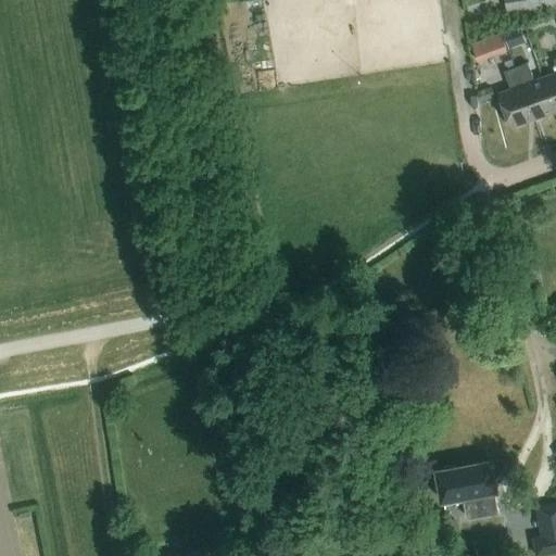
[(553,8),(554,14),(555,13),(555,0),(505,0),(507,14),(553,8)]
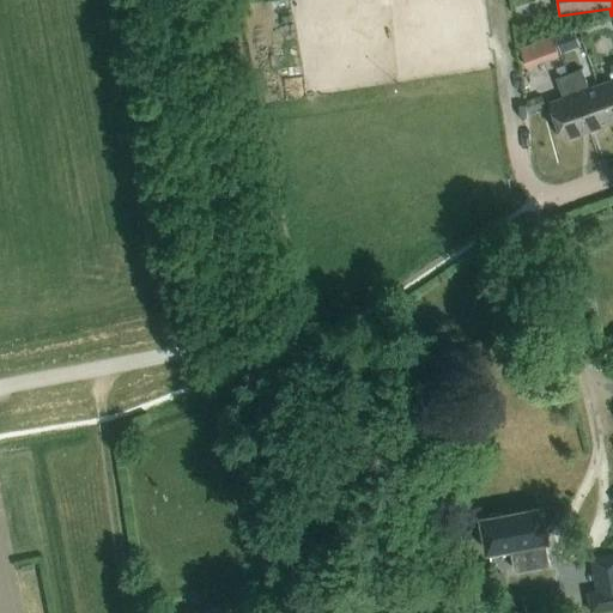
[(558,32),(525,46),(533,67),(566,54),(558,32)]
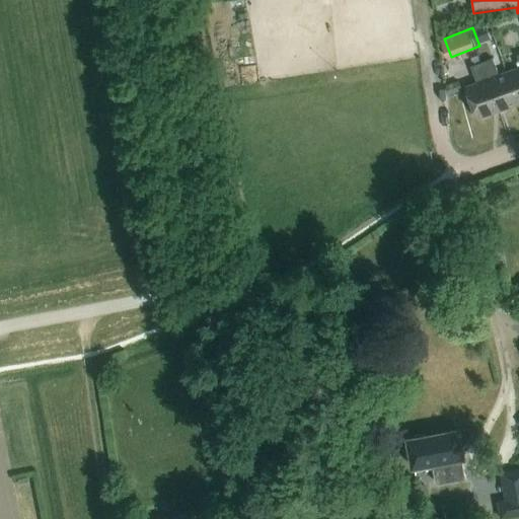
[(518,106),(518,55),(517,56),(518,61),(518,67),(506,72),(518,104),(518,106)]
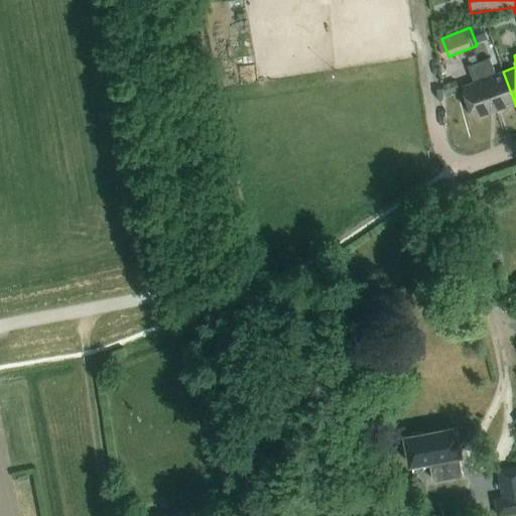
[(490,58),(479,62),(496,111),(515,104),(503,72),(496,75),(490,58)]
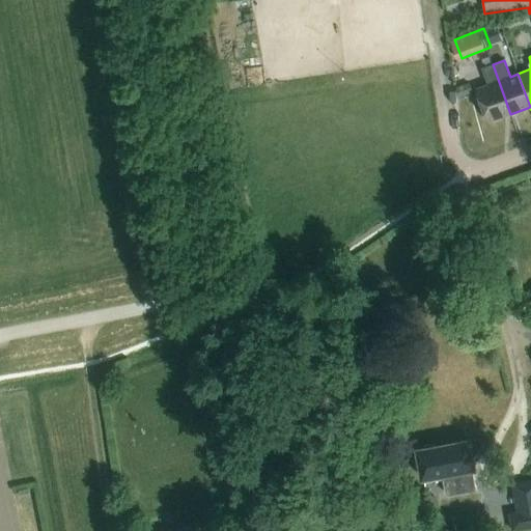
[(510,114),(493,64),(481,68),(487,85),(476,89),(487,122),(510,114)]
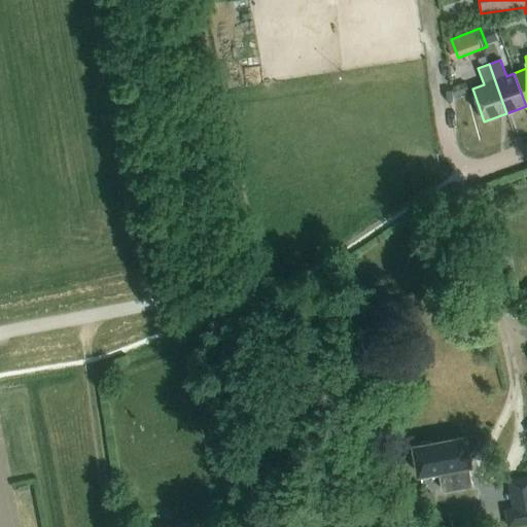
[(465,82),(453,88),(455,96),(468,91),(465,82)]
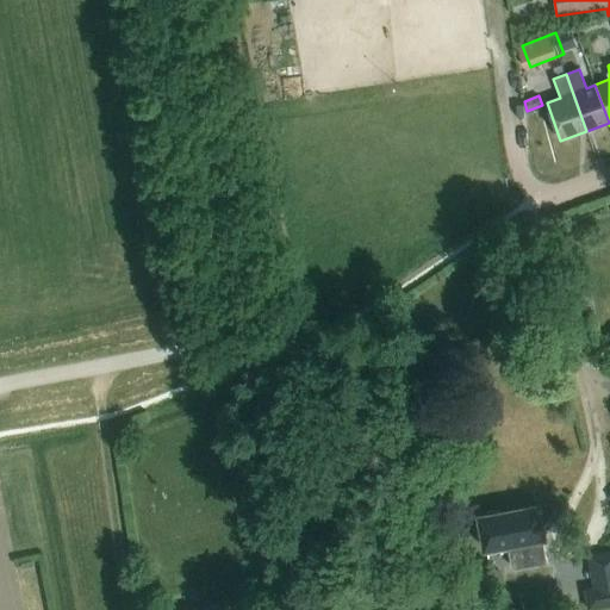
[(486,549),(509,546),(511,566),(514,568),(546,562),(542,540),(546,539),(540,506),(480,517),(486,549)]
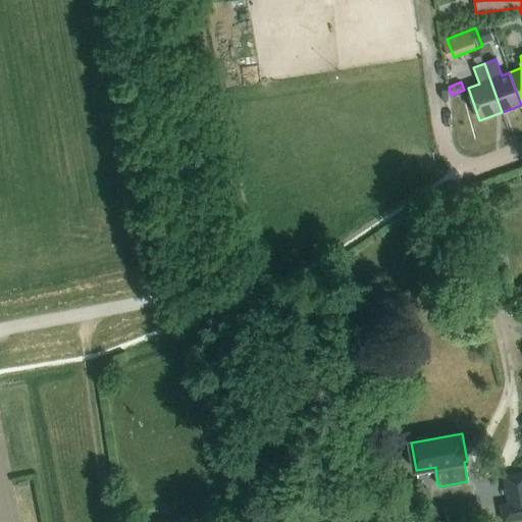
[(504,521),(507,521),(521,519),(521,471),(504,475),(509,503),(501,504),(504,521)]
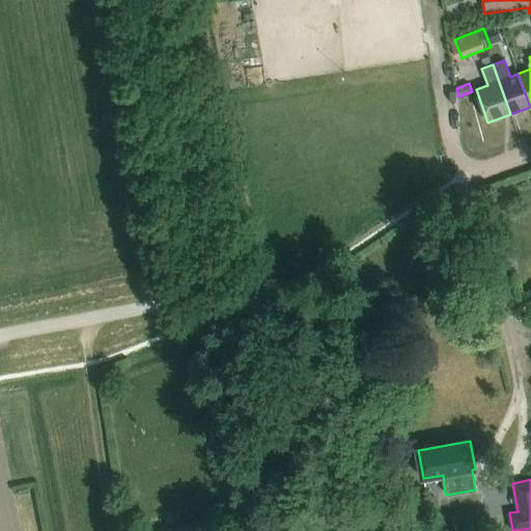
All buildings are outlined.
